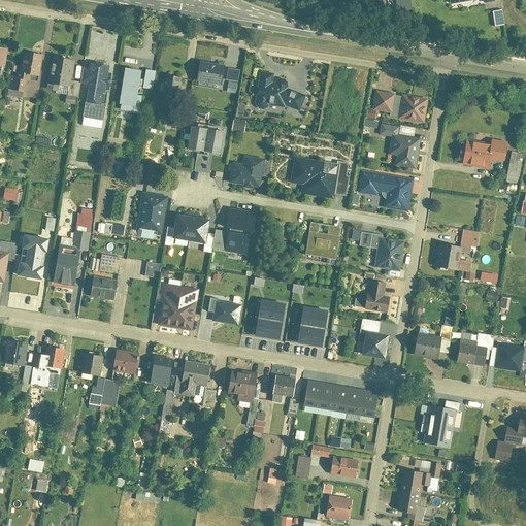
[(507,7),(497,8),(500,24),(511,23),(507,7)]
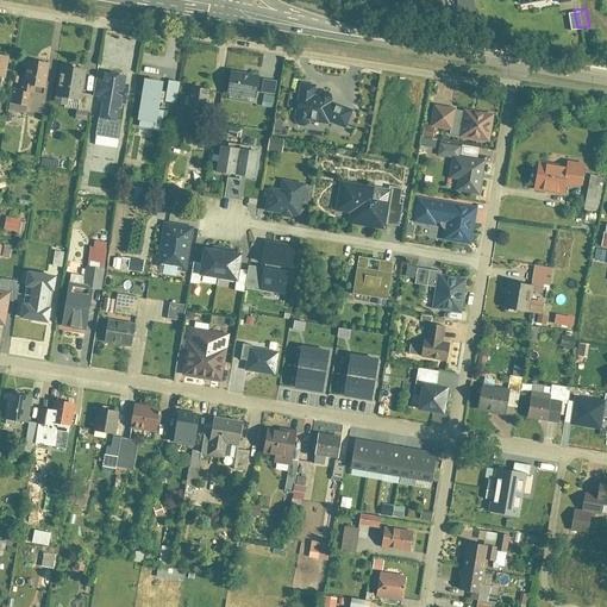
[(50,63),(25,58),(22,85),(45,89),(50,63)]
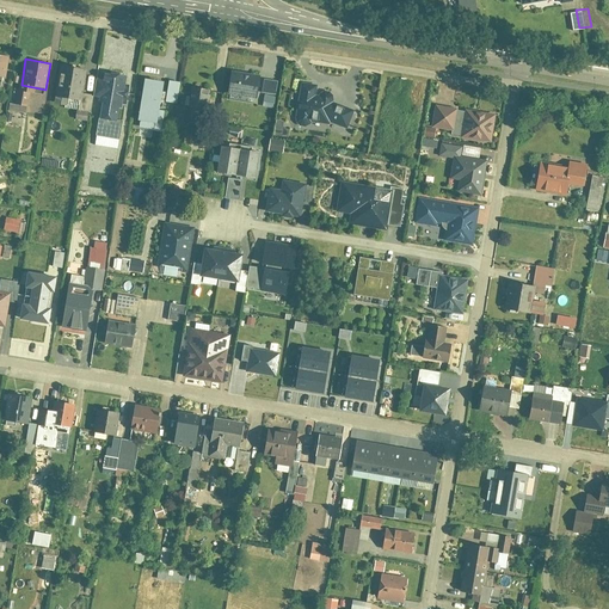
[(86,69),(59,65),(54,94),(80,99),(86,69)]
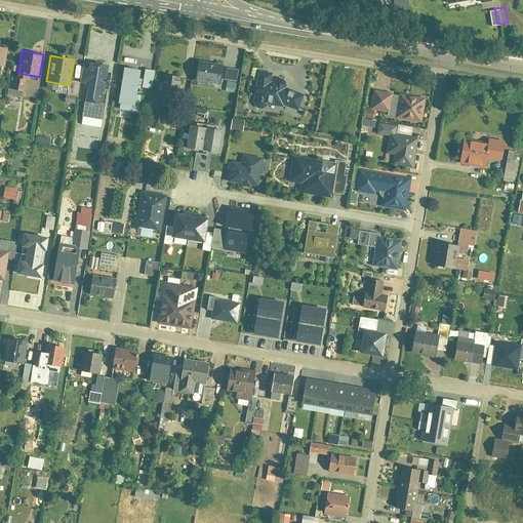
[(226,64),(201,59),(199,77),(223,81),(226,64)]
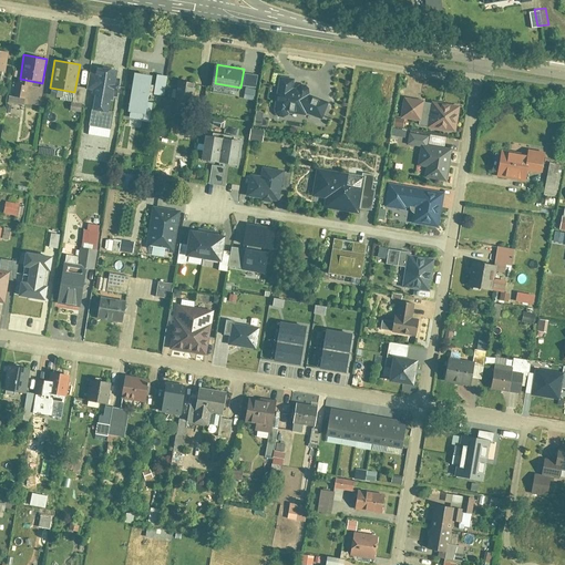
[(122,69),(103,65),(95,106),(115,110),(122,69)]
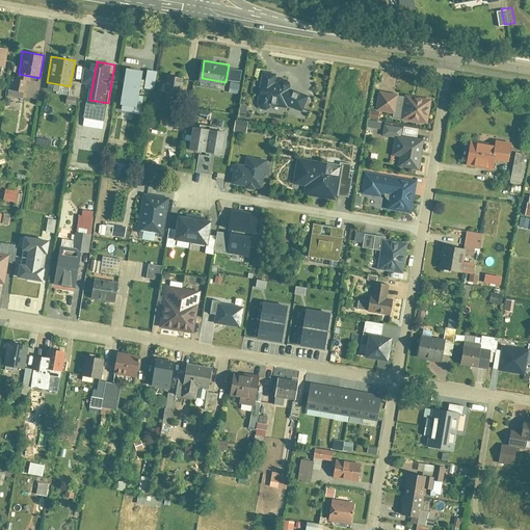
[(144,71),(127,68),(121,105),(138,108),(144,71)]
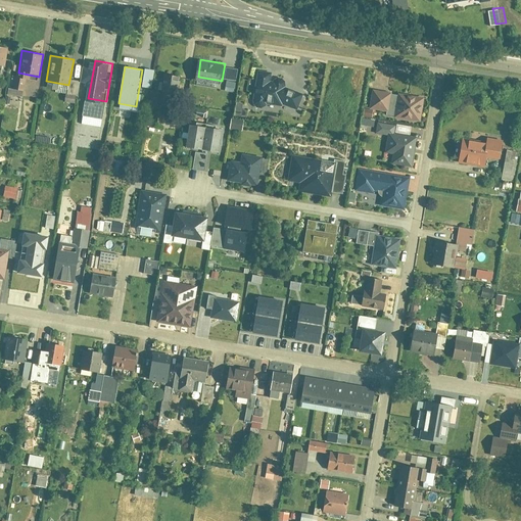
[(303,93),(285,86),(286,83),(285,80),(283,78),(280,77),(277,79),(276,82),(271,81),(272,72),(262,69),(256,98),(257,101),(259,104),(263,104),(266,103),(268,100),(283,102),(283,100),(298,106),(303,93)]
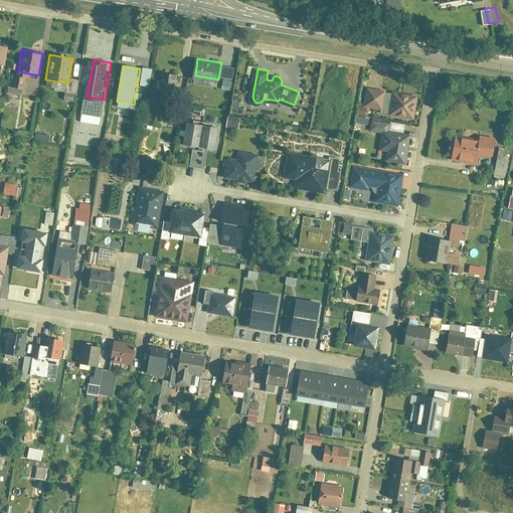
[(165,71),(162,90),(174,92),(177,72),(165,71)]
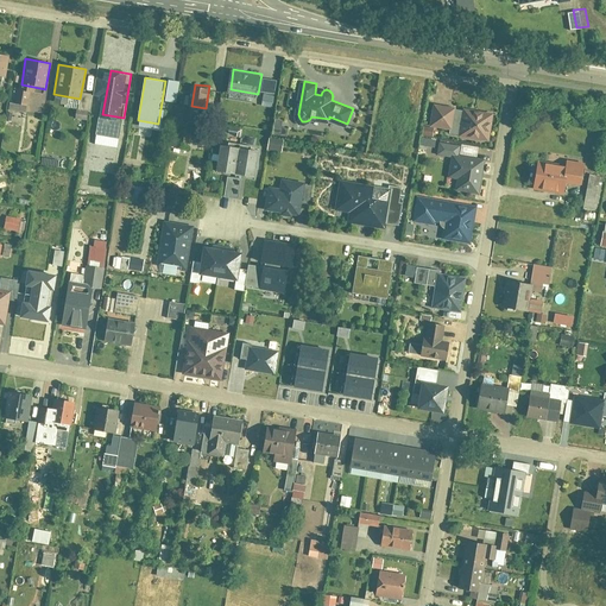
[(433,105),(429,125),(450,128),(454,107),(433,105)]
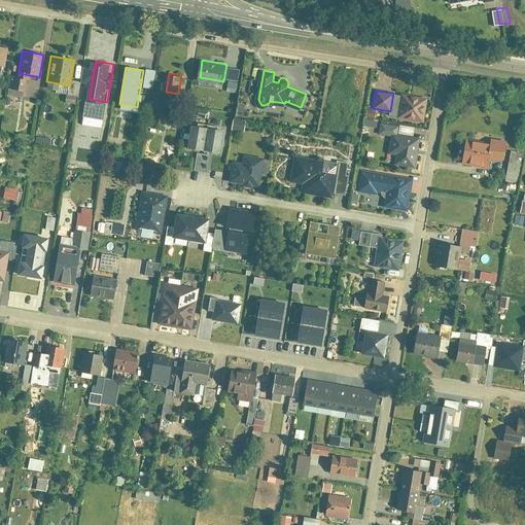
[(397,117),(424,123),(428,97),(401,93),(397,117)]
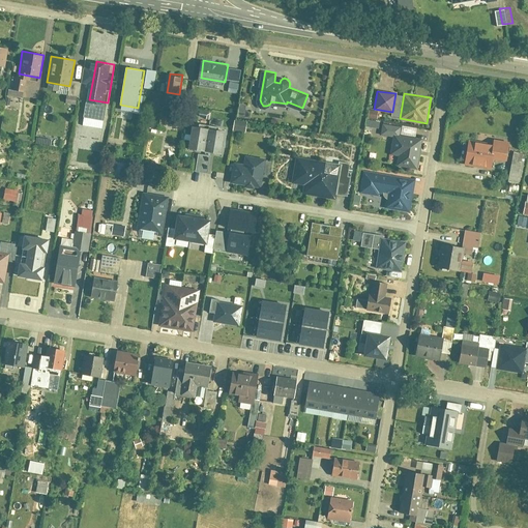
[(233,130),(246,133),(247,121),(235,119),(233,130)]
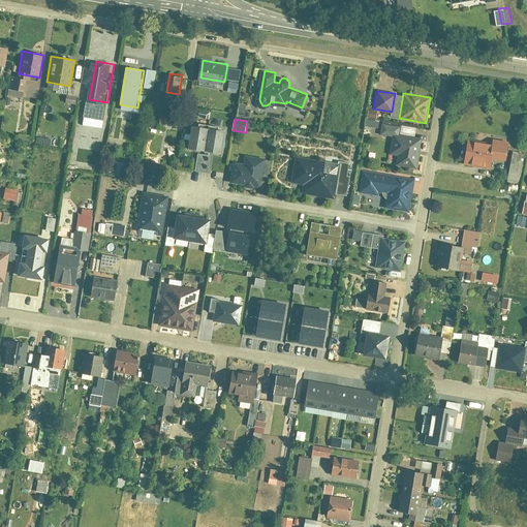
[(224,152),(227,129),(221,128),(221,126),(199,123),(199,124),(192,124),(189,147),(224,152)]
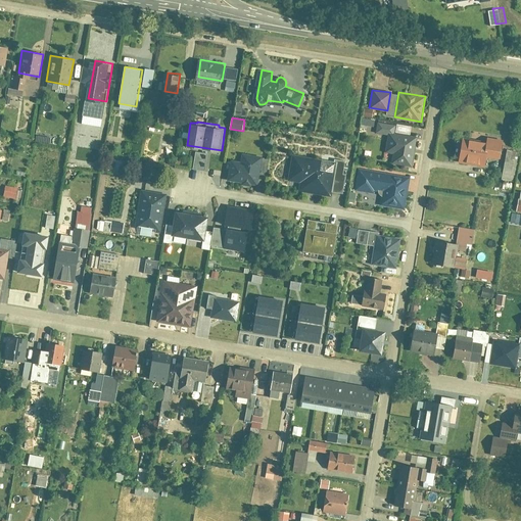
[(391,162),(415,166),(419,137),(389,133),(386,152),(392,153),(391,162)]
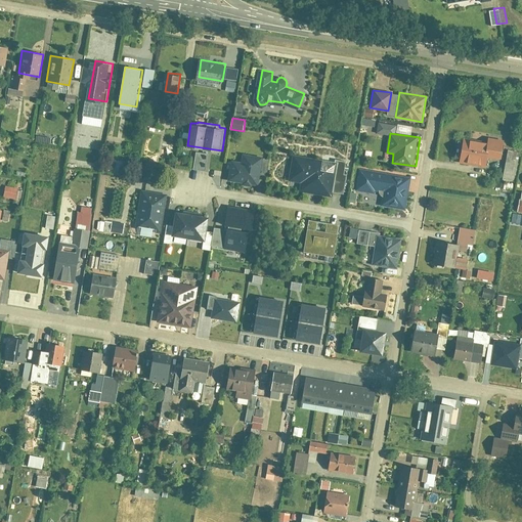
[(484,141),(462,138),(458,161),(483,165),(485,155),(501,158),(504,141),(485,138),(484,141)]
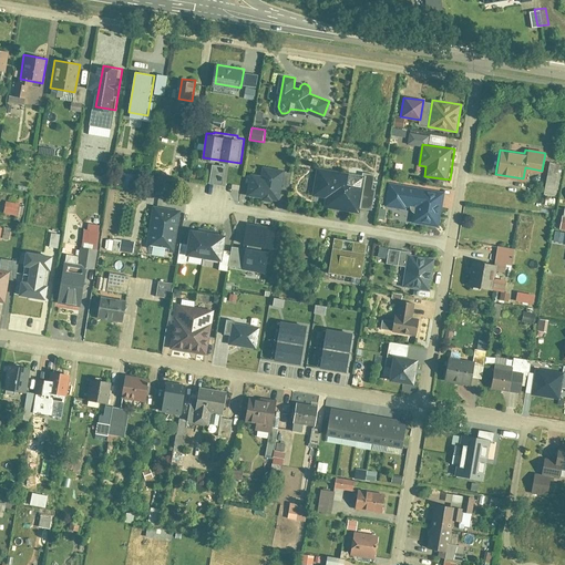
[(564,164),(550,162),(545,194),(562,196),(564,180),(564,164)]
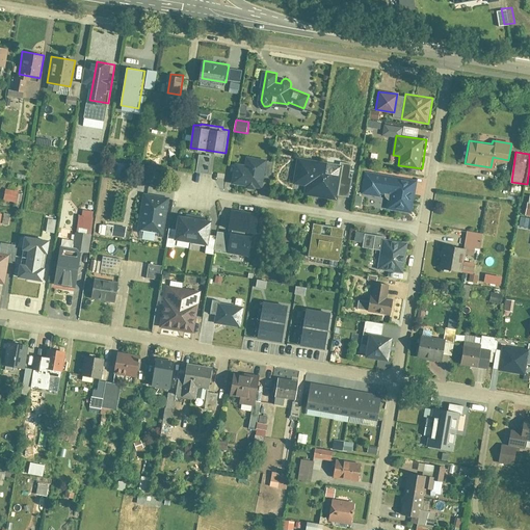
[(234,181),(263,186),(264,179),(271,180),(275,159),(257,155),(255,165),(237,162),(234,181)]
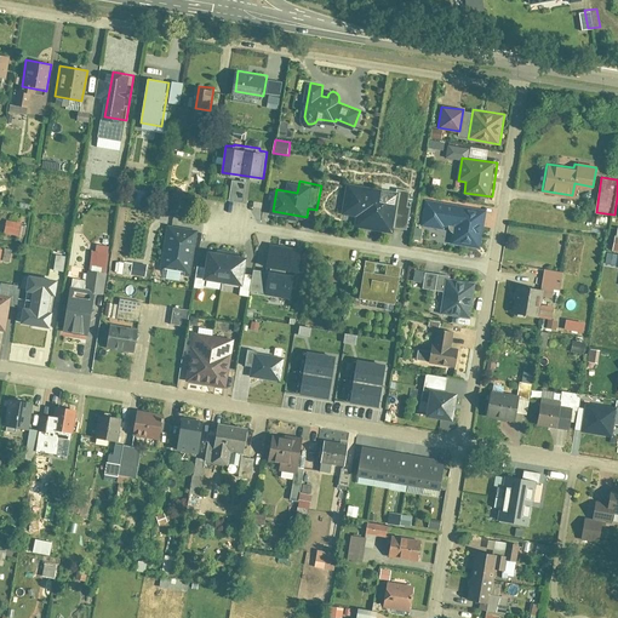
[(390,229),(395,200),(382,198),(383,190),(350,184),(345,211),(360,213),(358,223),(390,229)]
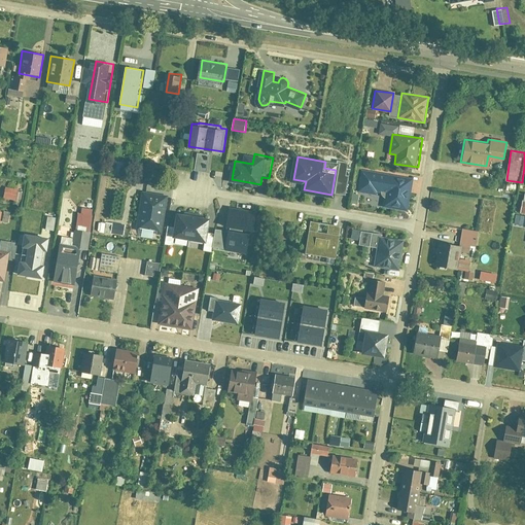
[(409,176),(363,169),(360,186),(382,189),(381,195),(390,196),(389,207),(409,210),(412,189),(407,188),(409,176)]
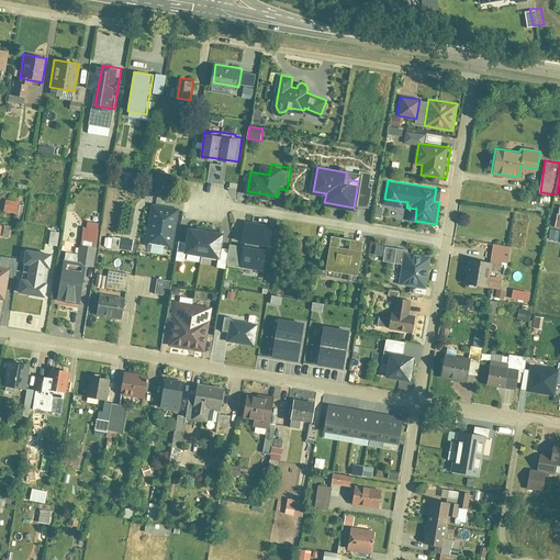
[(19,202),(6,199),(3,210),(17,212),(19,202)]
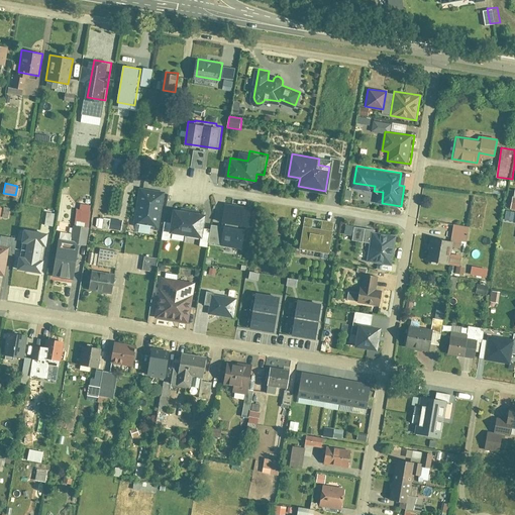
[(162,230),(167,193),(137,189),(132,225),(162,230)]
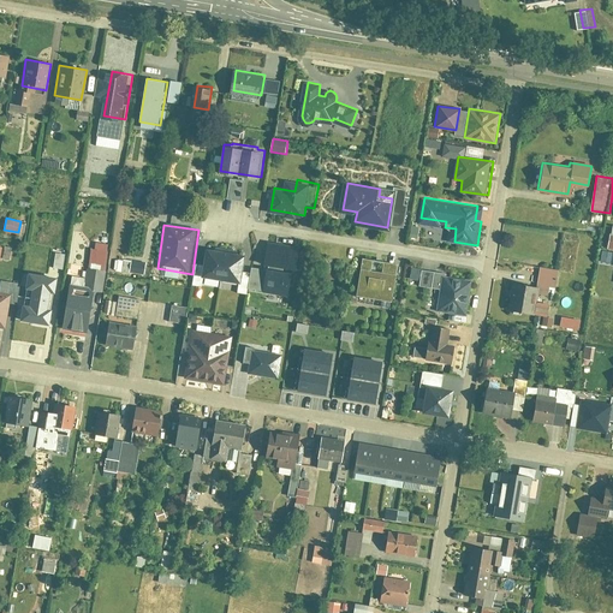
[(240,284),(244,256),(207,250),(203,278),(240,284)]
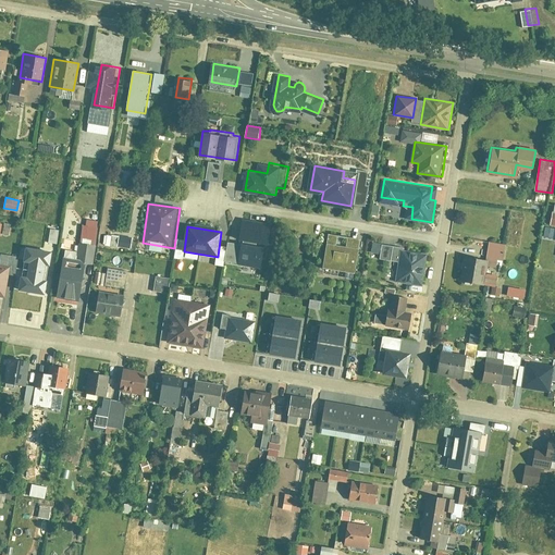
[(241,260),(266,264),(270,238),(246,234),(245,239),(241,260)]
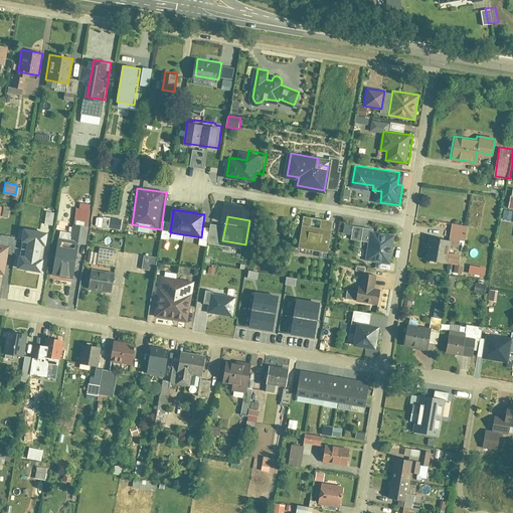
[(299,248),(332,253),(337,222),(304,216),(299,248)]
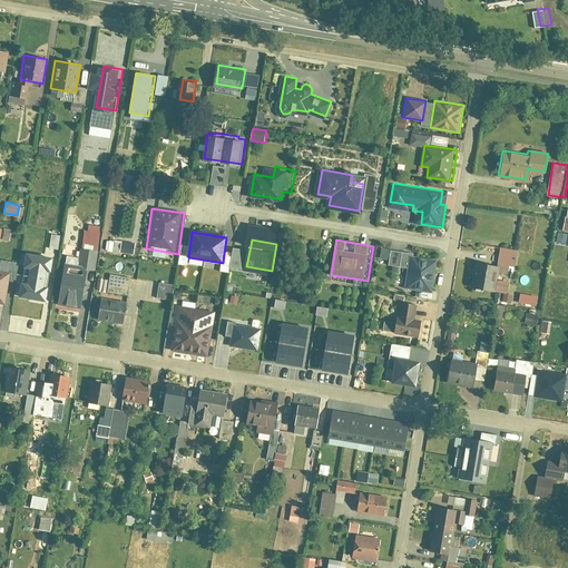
[(498,265),(473,262),(469,290),(507,295),(509,267),(518,268),(520,251),(500,247),(498,265)]
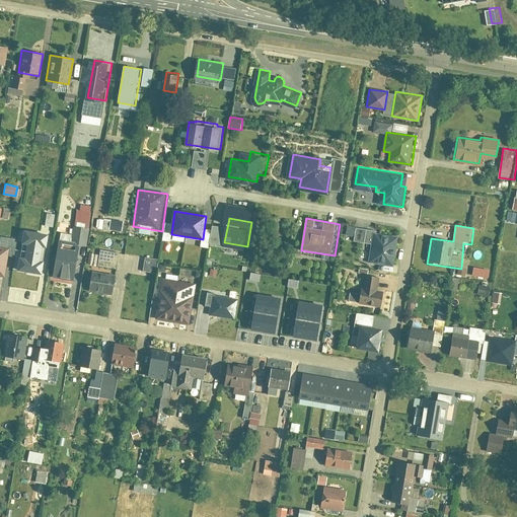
[(51,277),(76,281),(81,247),(87,248),(90,229),(73,226),(71,242),(57,240),(51,277)]
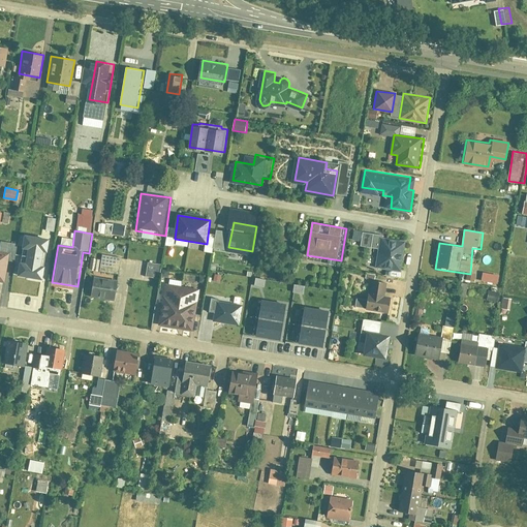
[(409,239),(363,230),(360,247),(377,250),(375,267),(403,273),(409,239)]
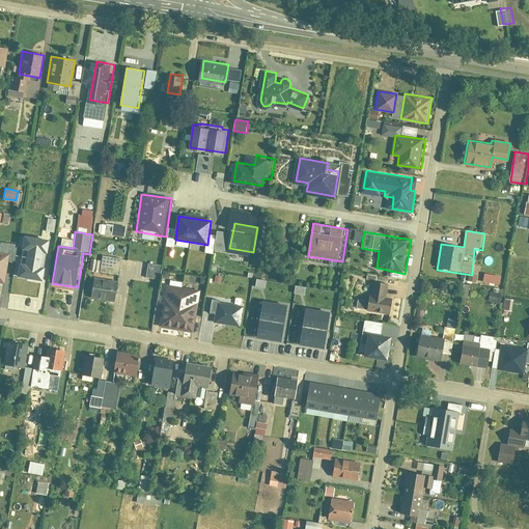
[(44,278),(50,239),(27,234),(21,274),(44,278)]
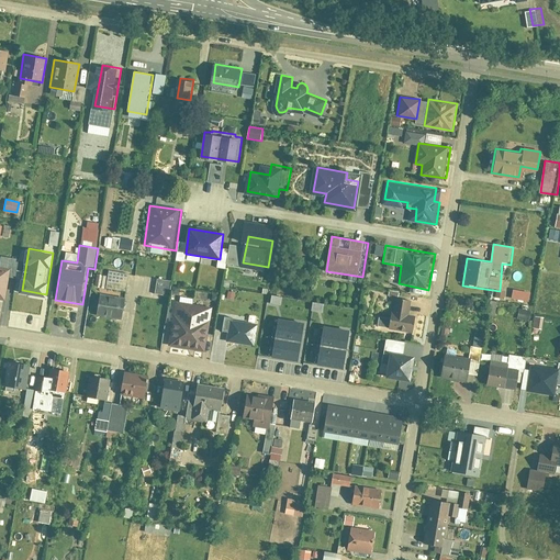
[(532,292),(513,289),(512,299),(530,302),(532,292)]
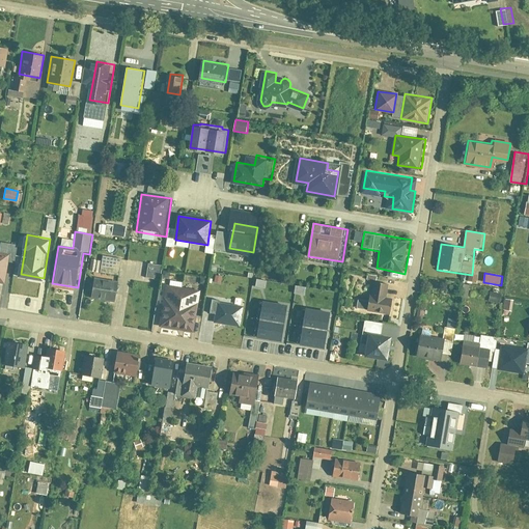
[(118,280),(94,276),(90,298),(114,302),(118,280)]
